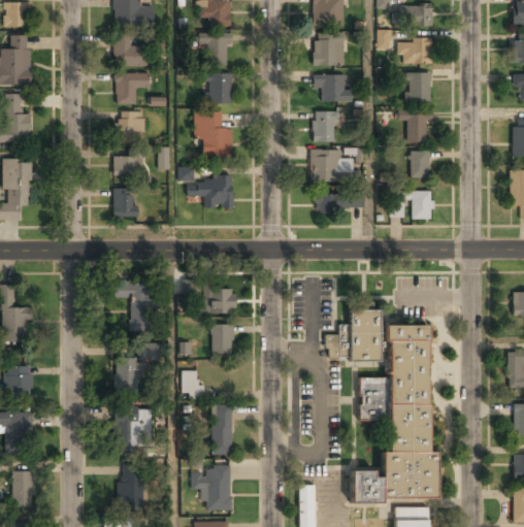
[(113,0),(113,8),(115,8),(115,28),(155,28),(155,6),(141,6),(141,0),(113,0)]
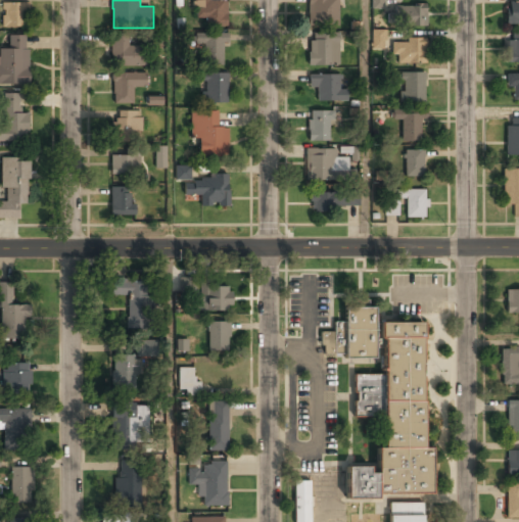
[(211,0),(196,0),(194,0),(194,7),(198,7),(198,16),(207,16),(207,26),(228,26),(228,1),(225,1),(225,0),(211,0)]
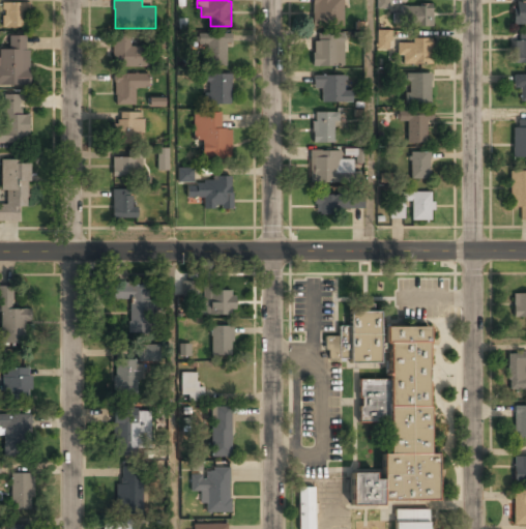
[(315,0),(315,24),(345,24),(345,0),(315,0)]
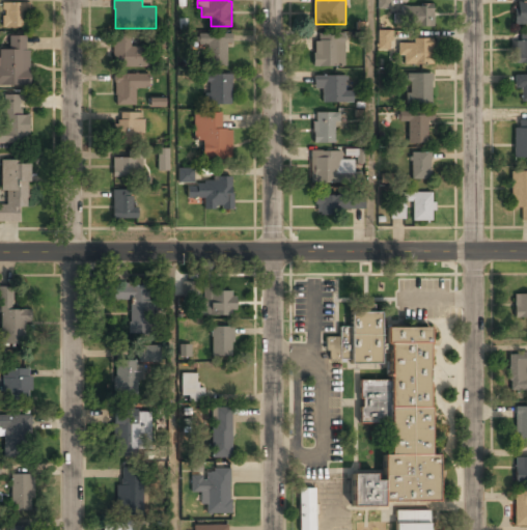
[(516,23),(526,23),(526,0),(519,0),(520,7),(516,7),(516,23)]
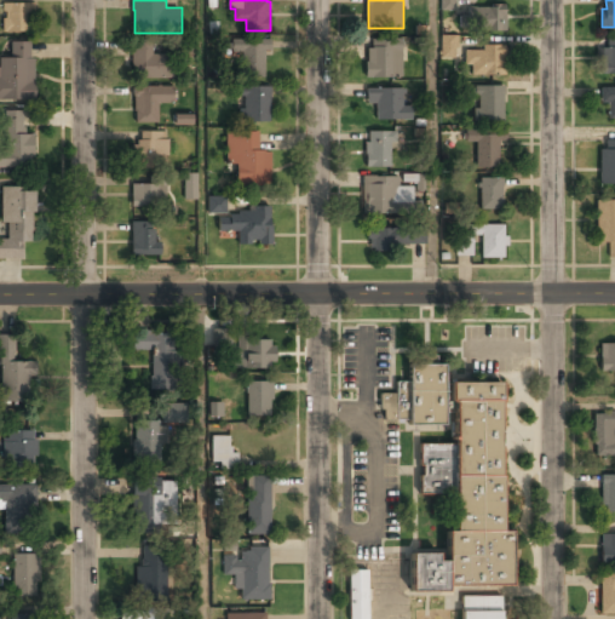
[(6,32),(38,32),(38,3),(6,3),(6,32)]
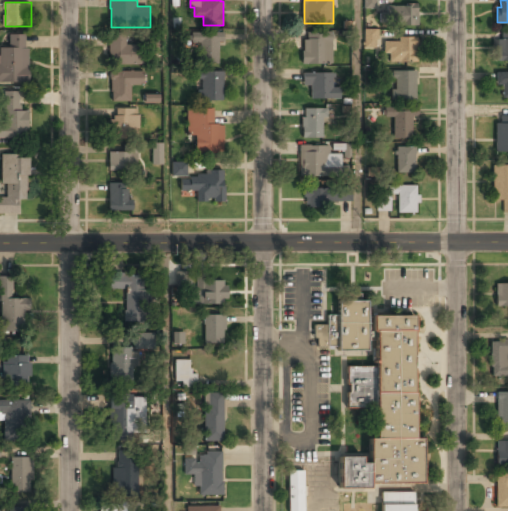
[(419,2),(407,2),(407,5),(389,5),(389,24),(420,24),(420,11),(419,11),(419,2)]
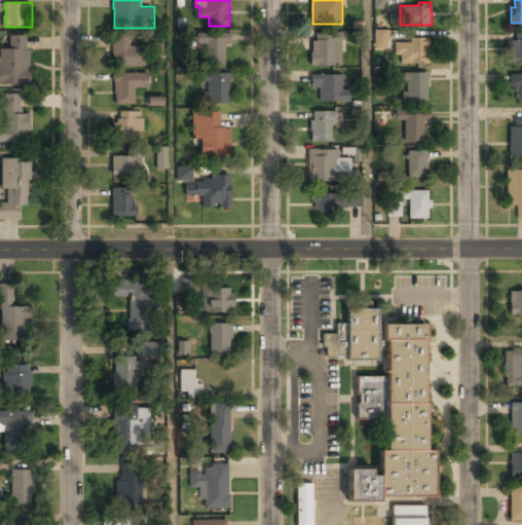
[(376,29),(376,42),(374,42),(374,45),(376,46),(376,47),(387,47),(388,39),(392,39),(392,29),(376,29)]
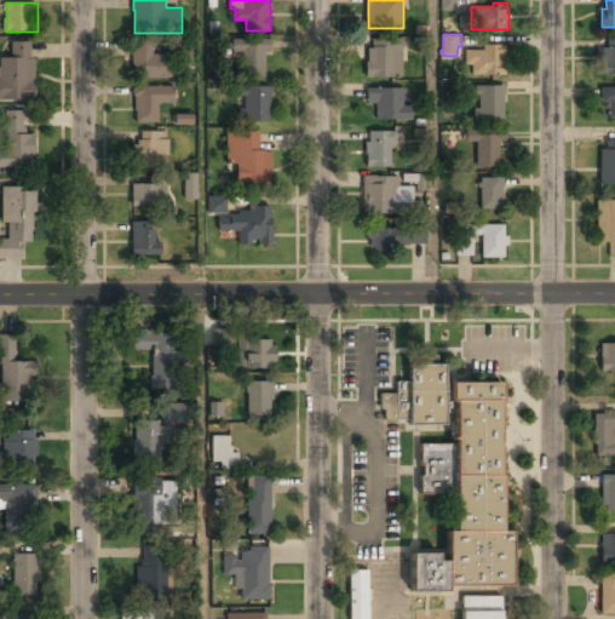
[(367,61),(367,76),(392,76),(392,75),(403,75),(402,45),(406,45),(406,36),(374,38),(374,47),(369,47),(369,61),(367,61)]
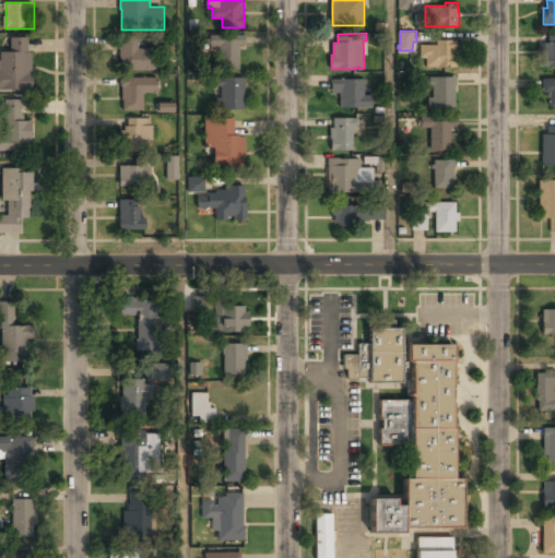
[(246,34),(211,34),(211,46),(220,46),(220,69),(240,68),(240,45),(246,45),(246,34)]
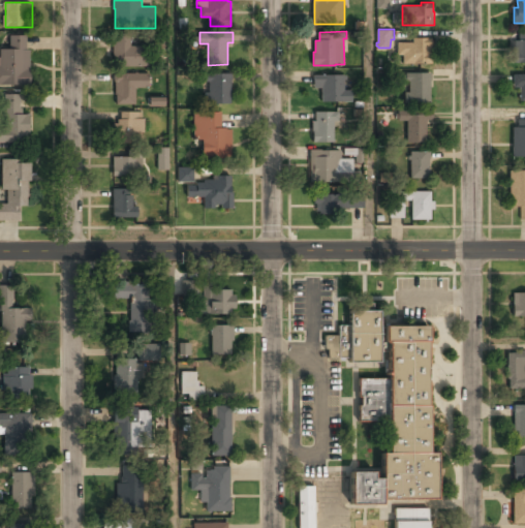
[(524,32),(521,32),(521,40),(512,40),(512,57),(515,57),(515,62),(524,62),(524,32)]
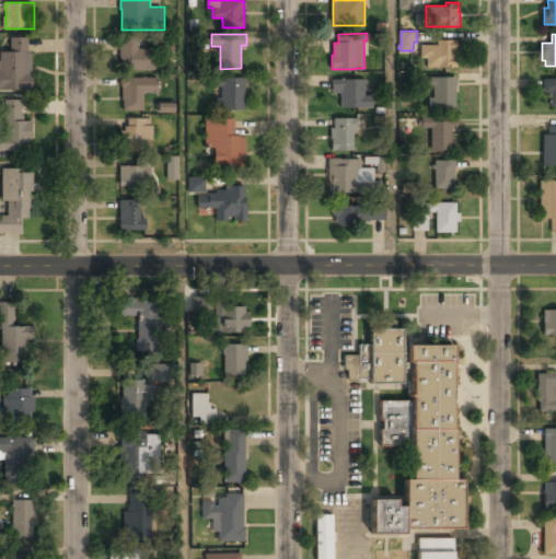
[(120,70),(157,70),(157,48),(139,48),(139,35),(120,35),(120,70)]
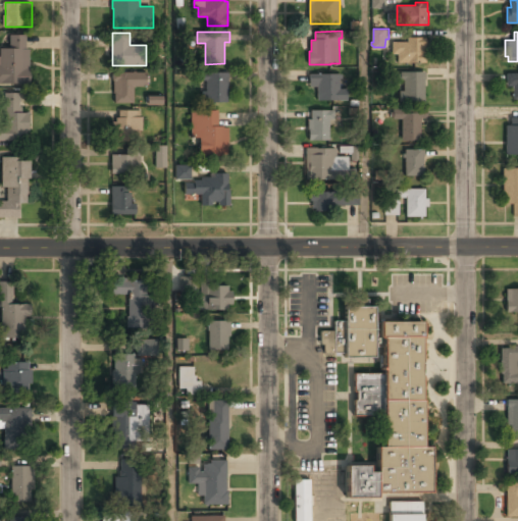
[(0,84),(32,84),(31,35),(12,35),(12,48),(2,48),(2,57),(0,57),(0,84)]
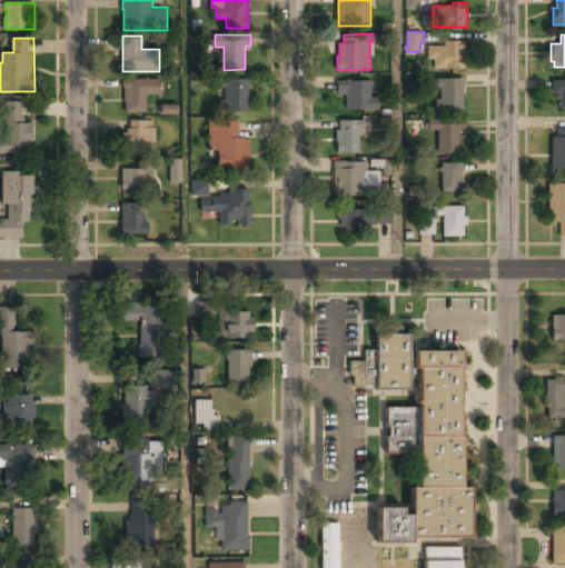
[(465,40),(445,40),(445,45),(428,45),(428,58),(434,58),(434,68),(465,68),(465,59),(461,59),(461,50),(465,50),(465,40)]
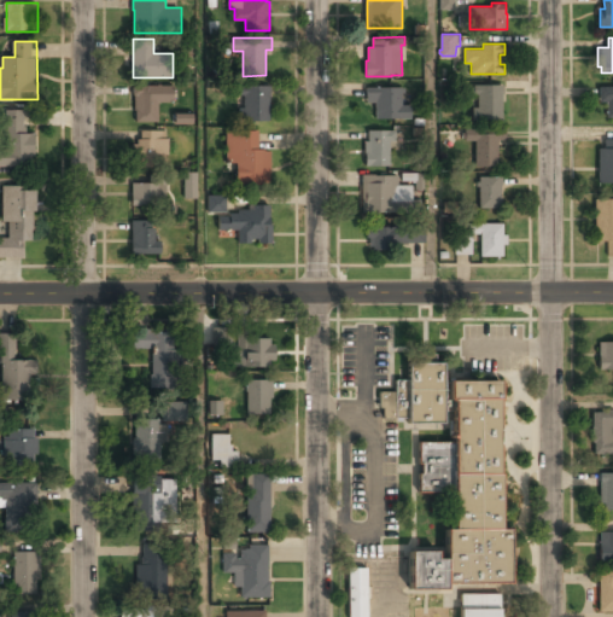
[(175,85),(134,85),(134,94),(135,94),(135,110),(136,110),(136,121),(159,121),(159,102),(174,102),(174,93),(176,93),(176,87),(175,87),(175,85)]
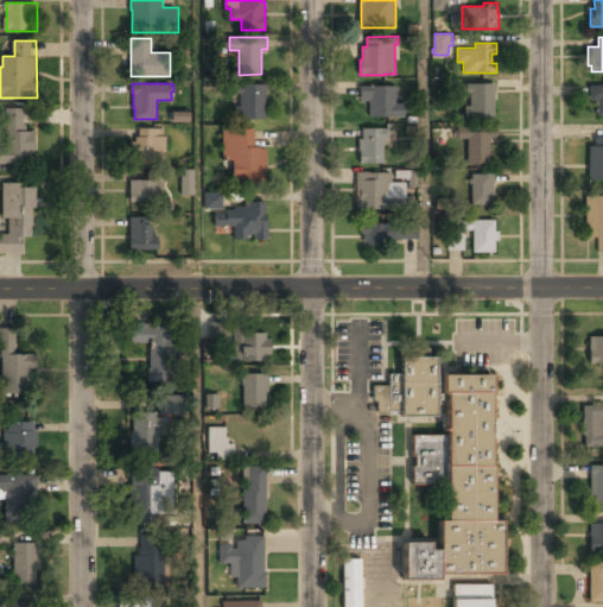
[(266,119),(266,93),(267,93),(267,83),(239,83),(239,86),(235,86),(235,90),(239,92),(239,93),(242,93),(242,106),(236,106),(236,119),(266,119)]
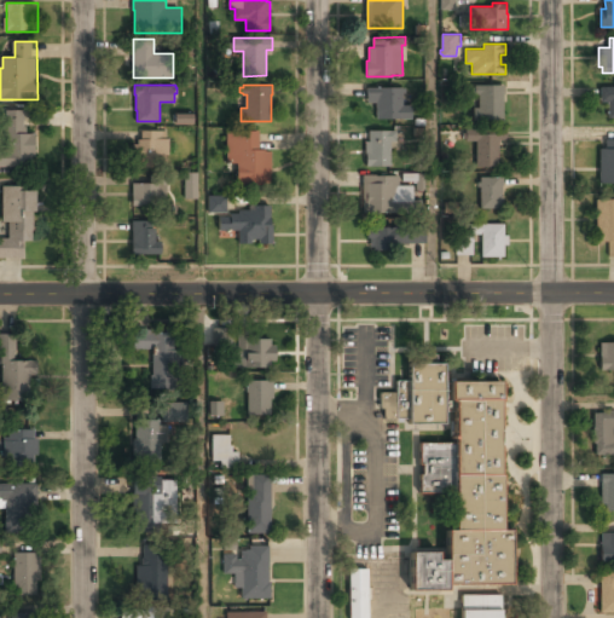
[(505,93),(505,85),(475,85),(475,94),(480,93),(480,108),(475,108),(475,120),(504,120),(504,93),(505,93)]
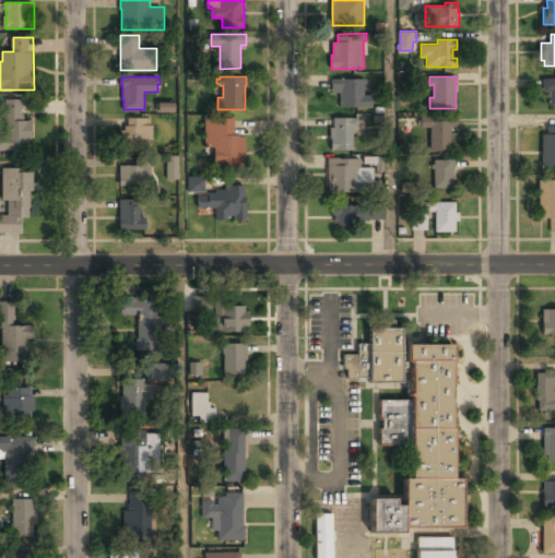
[(554,105),(551,105),(551,92),(543,92),(543,78),(554,78),(554,105)]
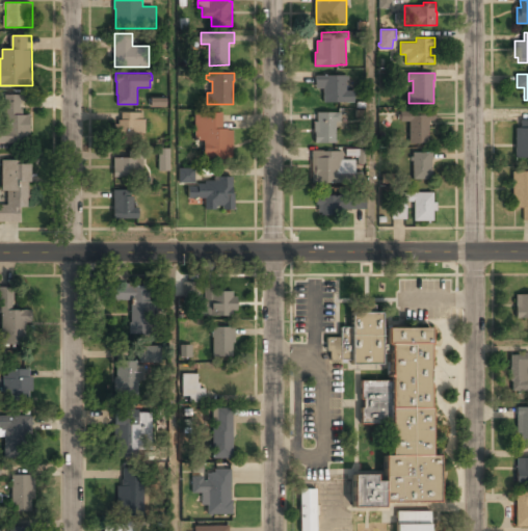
[(324,102),(355,102),(355,90),(346,90),(346,79),(349,79),(349,76),(346,76),(346,75),(317,75),(317,87),(324,87),(324,102)]
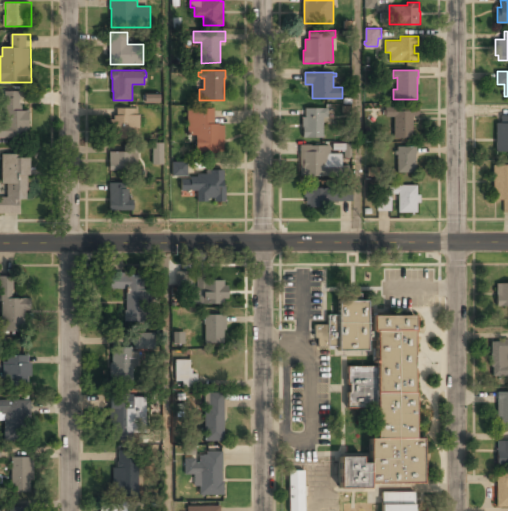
[(31,109),(23,109),(23,92),(0,92),(0,138),(31,139),(31,109)]
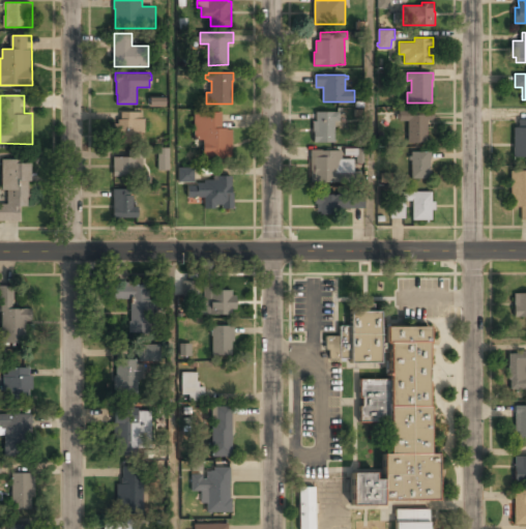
[(150,97),(150,107),(167,106),(167,97),(150,97)]
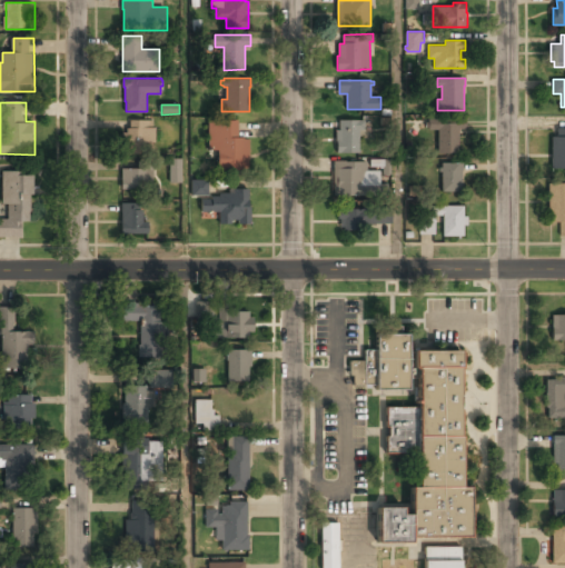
[(439,129),(439,152),(459,152),(459,129),(466,128),(466,118),(429,118),(429,129),(439,129)]
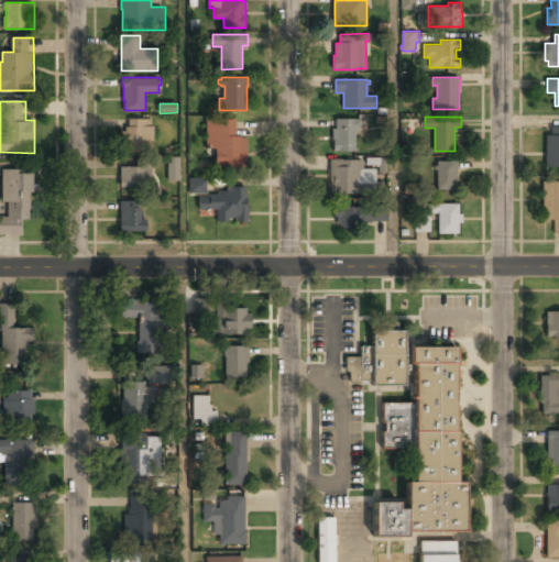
[(237,118),(207,118),(207,143),(209,143),(209,147),(216,147),(216,166),(248,166),(248,138),(242,138),(242,135),(237,135),(237,118)]
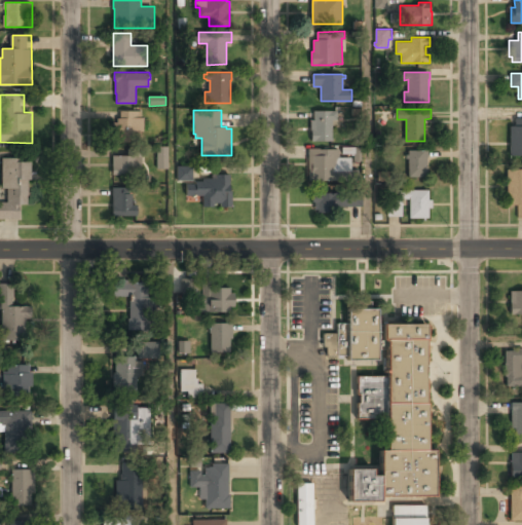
[(143,111),(121,111),(121,118),(117,118),(118,122),(113,122),(114,142),(135,142),(135,132),(145,132),(145,117),(143,117),(143,111)]
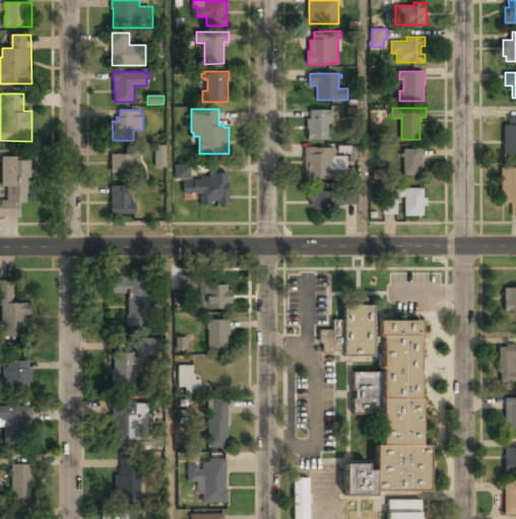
[(334,118),(334,110),(310,110),(310,118),(308,118),(308,128),(308,139),(329,139),(329,118),(334,118)]
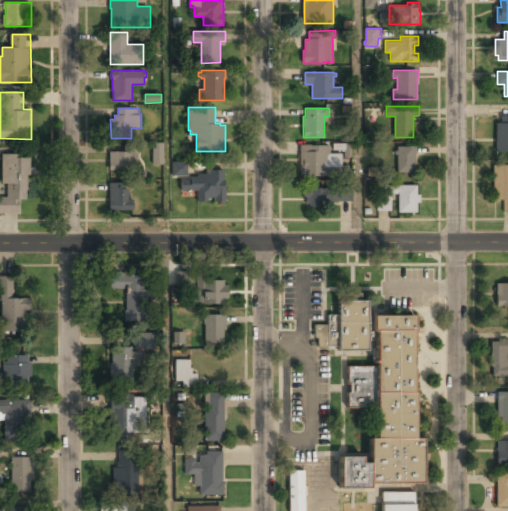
[(497,122),(497,150),(507,150),(507,114),(502,114),(502,122),(497,122)]
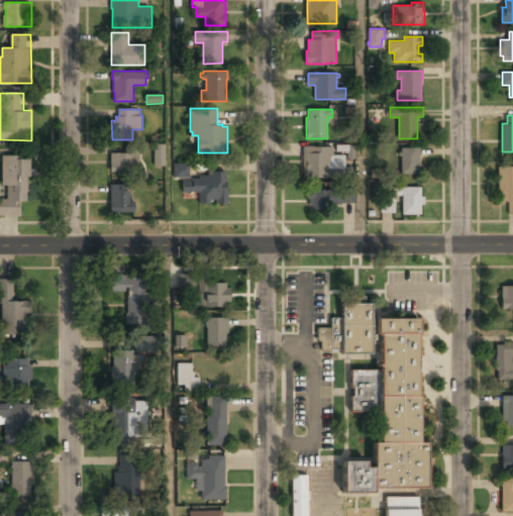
[(166,166),(166,143),(155,143),(156,166),(166,166)]
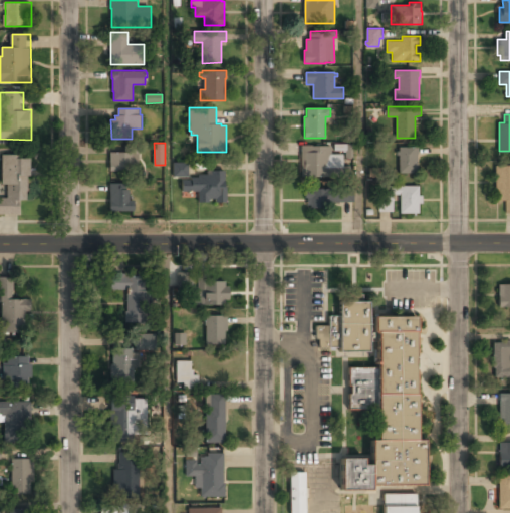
[(124,152),(109,152),(109,171),(140,170),(139,151),(142,151),(142,145),(124,145),(124,152)]
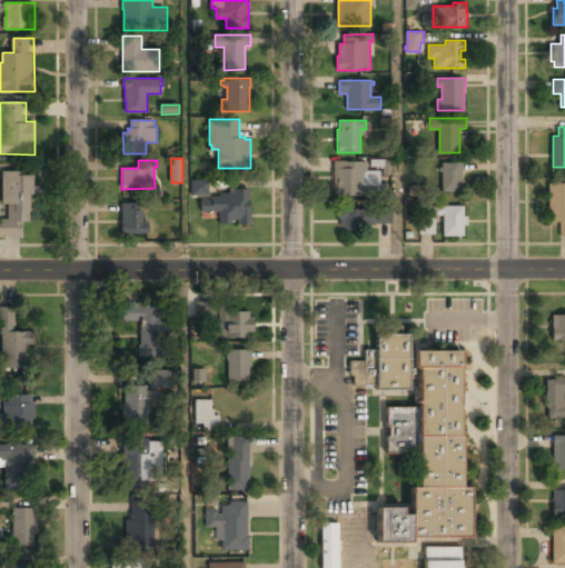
[(367,161),(348,161),(348,160),(334,160),(334,196),(389,196),(389,183),(380,183),(380,170),(367,170),(367,161)]
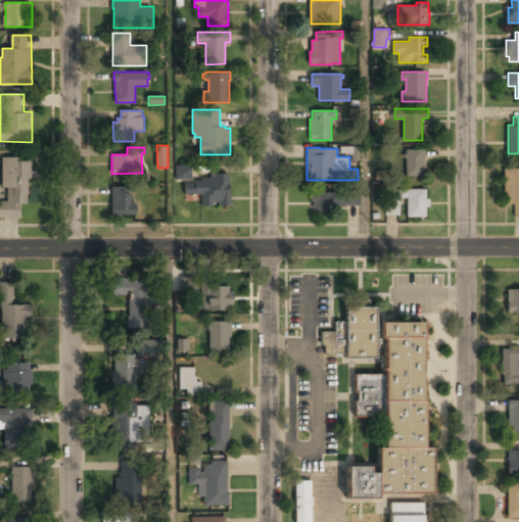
[(426,149),(407,149),(407,153),(405,153),(405,157),(407,157),(407,175),(425,175),(425,156),(426,156),(426,149)]
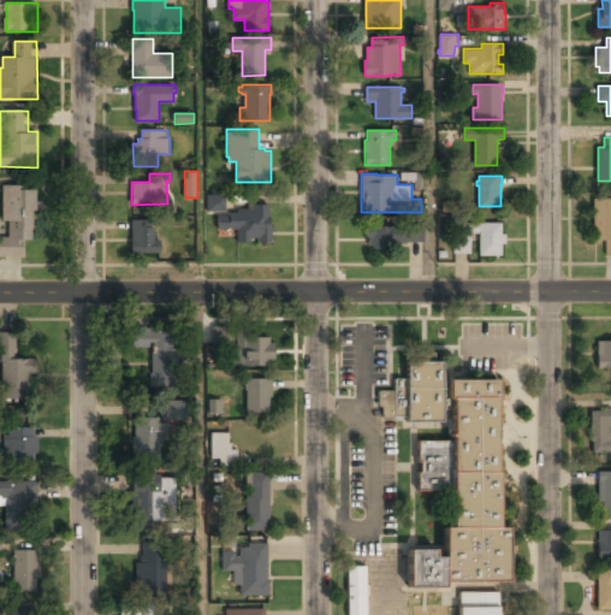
[(36,240),(37,185),(7,185),(6,236),(0,236),(0,255),(25,255),(25,240),(36,240)]
